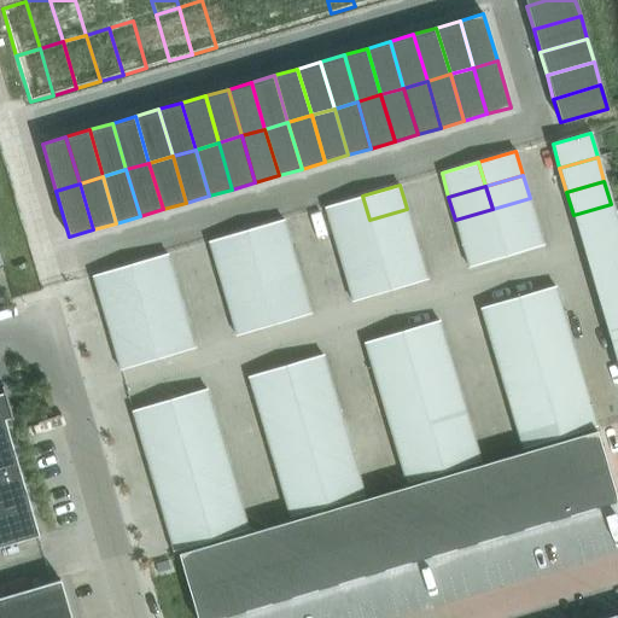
[(332,231),(369,220),(362,196),(325,207),(332,231)]
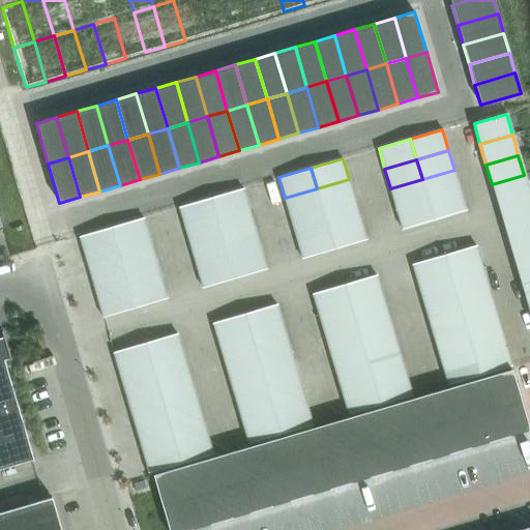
[(422,179),(428,199),(460,189),(454,170),(422,179)]
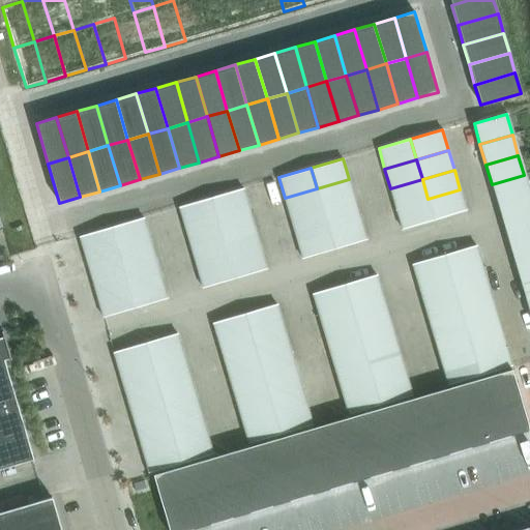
[(529,195),(524,175),(492,184),(497,204),(529,195)]
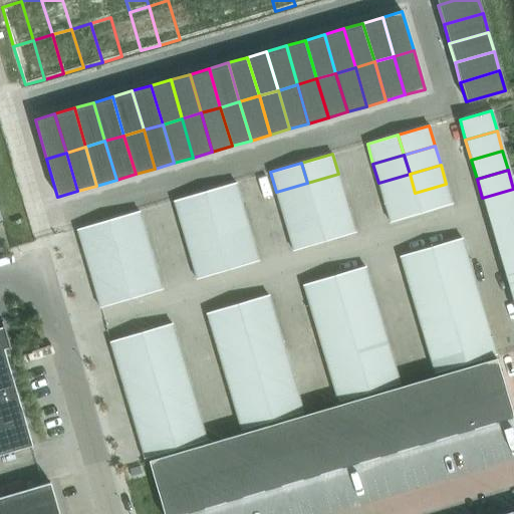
[(338,174),(307,183),(313,203),(343,193),(338,174)]
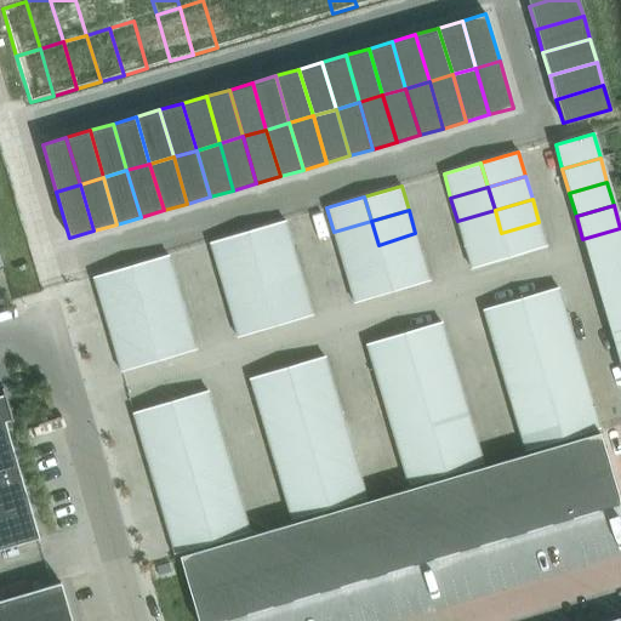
[(501,233),(495,210),(457,221),(465,244),(501,233)]
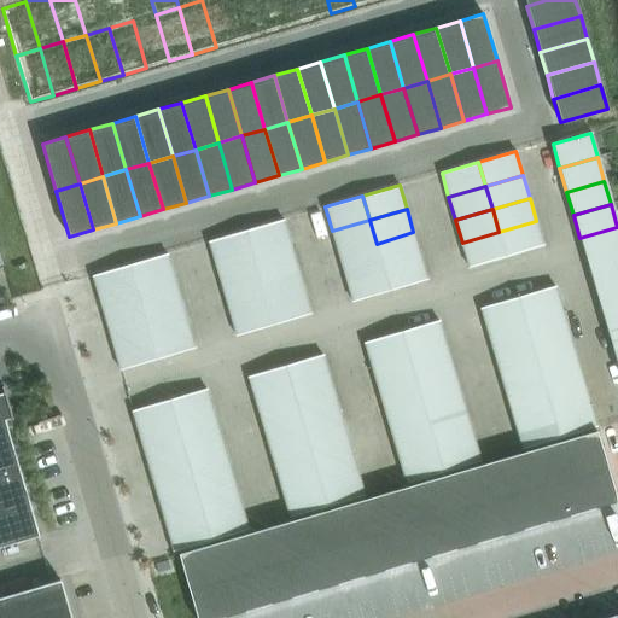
[(246,231),(254,255),(291,243),(284,220),(246,231)]
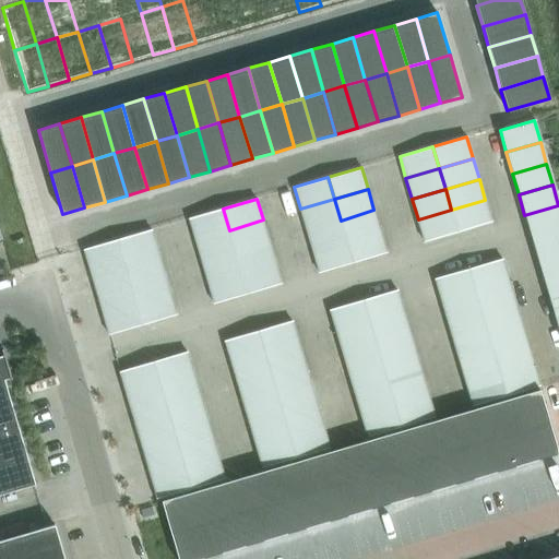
[(307,230),(341,221),(334,199),(300,209),(307,230)]
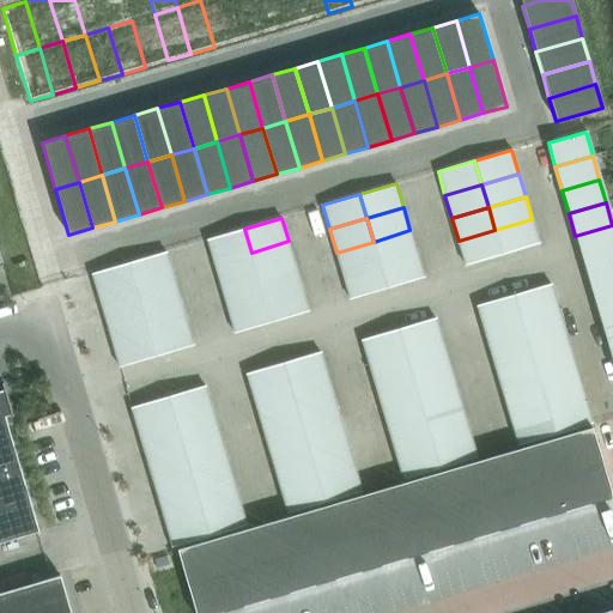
[(532,219),(495,230),(502,254),(539,243),(532,219)]
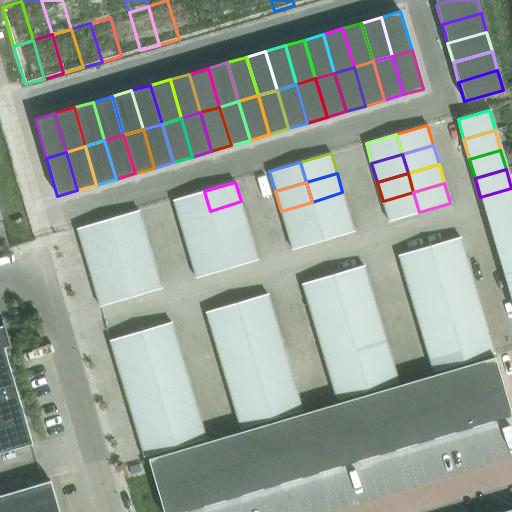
[(511,208),(511,190),(511,188),(480,197),(486,216),(511,208)]
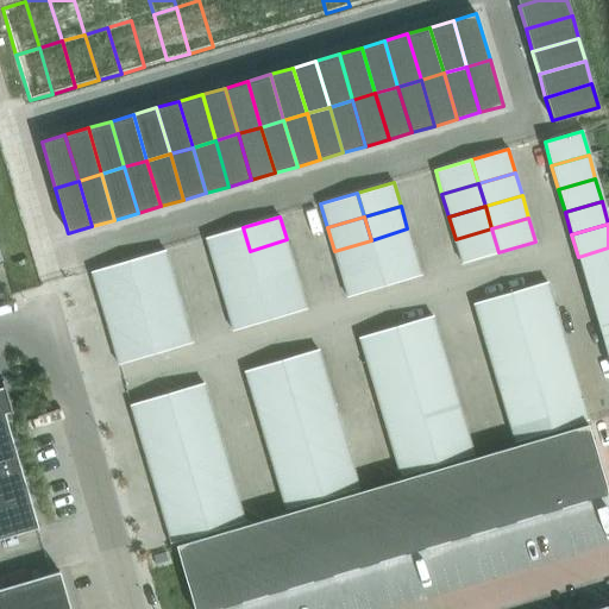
[(213,262),(250,251),(243,227),(206,238),(213,262)]
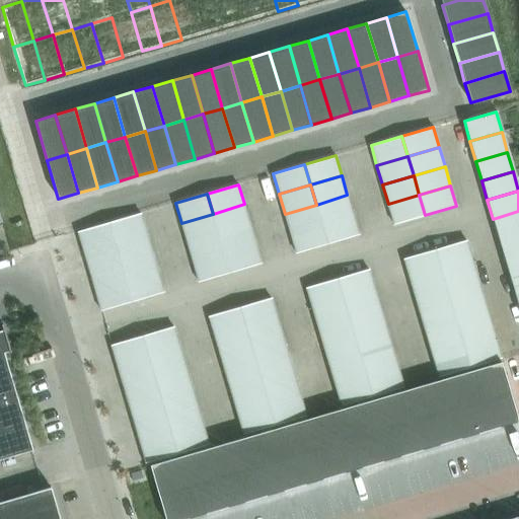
[(347,195),(316,205),(321,224),(353,215),(347,195)]
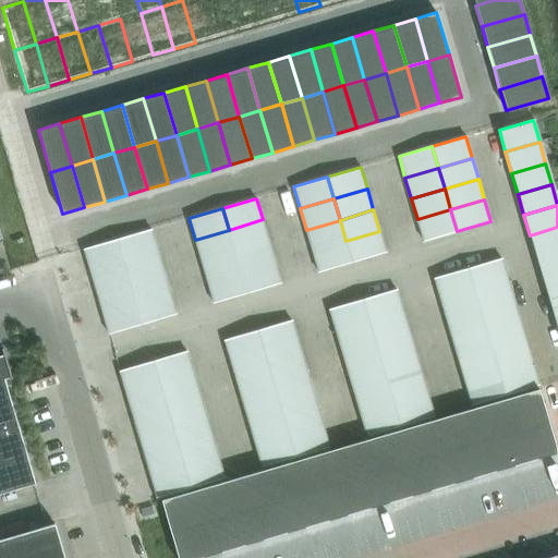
[(457,231),(450,209),(417,219),(423,241),(457,231)]
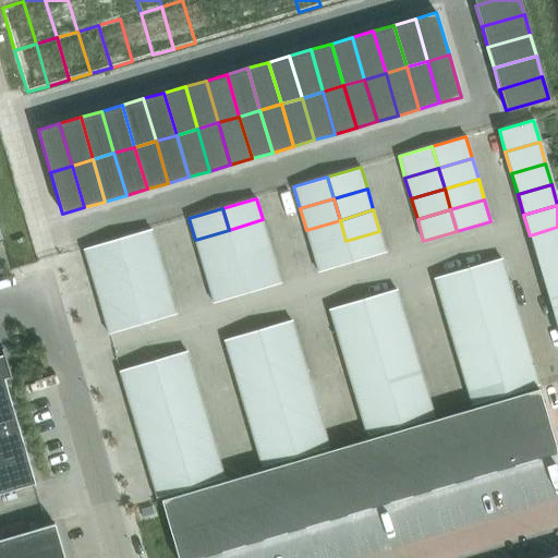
[(263,219),(229,230),(234,251),(268,241),(263,219)]
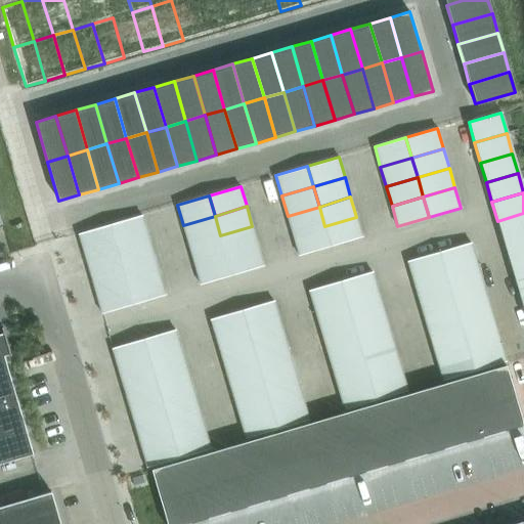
[(293,235),(324,226),(319,207),(288,216),(293,235)]
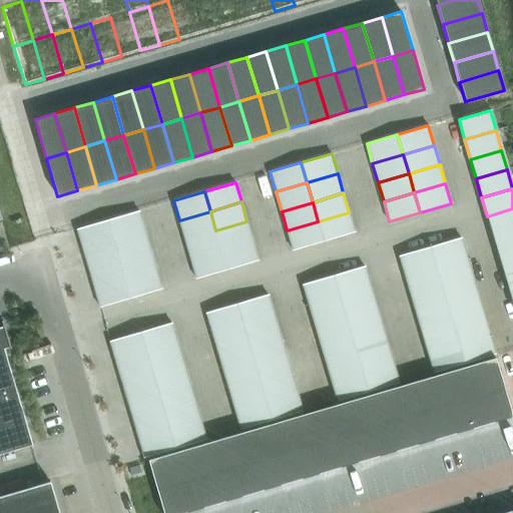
[(512,229),(512,208),(487,216),(492,235),(512,229)]
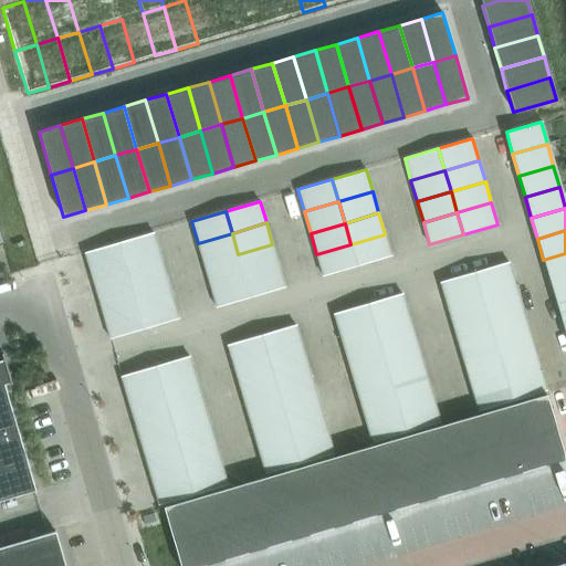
[(119,242),(126,264),(159,254),(154,232),(119,242)]
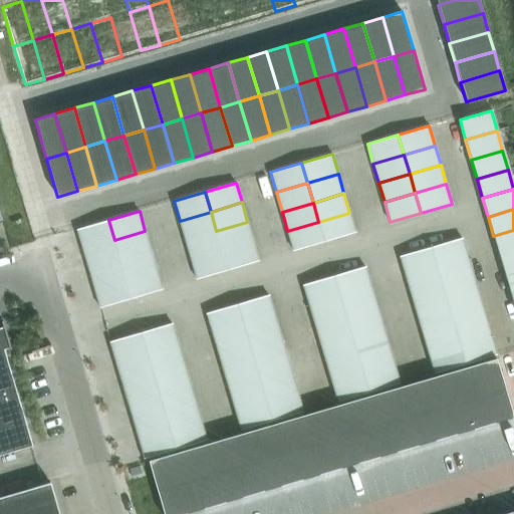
[(186,240),(216,231),(211,212),(180,221),(186,240)]
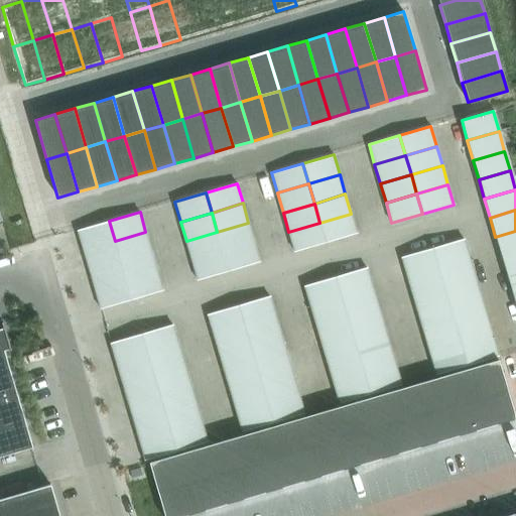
[(351,214),(319,223),(326,243),(357,233),(351,214)]
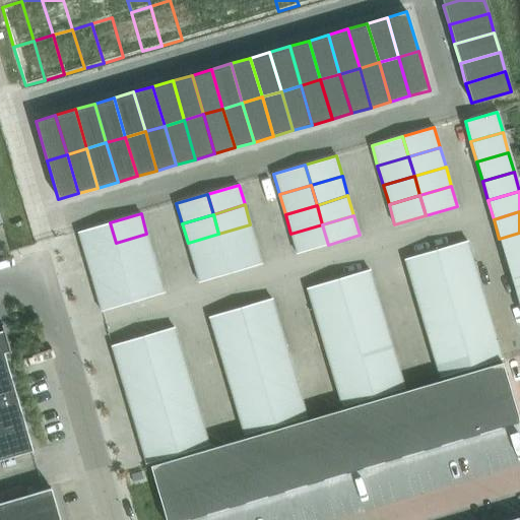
[(84,252),(116,243),(110,222),(78,232),(84,252)]
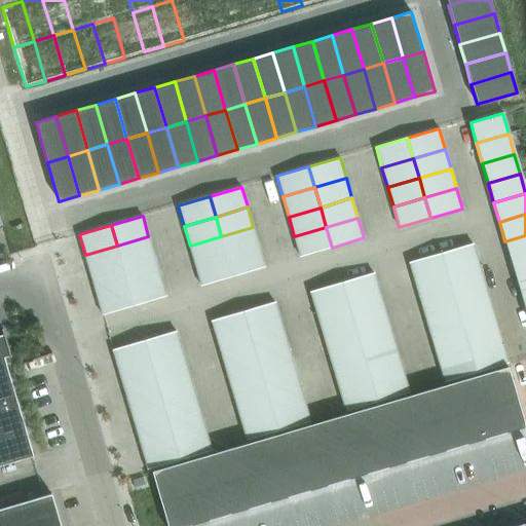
[(253,227),(221,236),(227,256),(259,247),(253,227)]
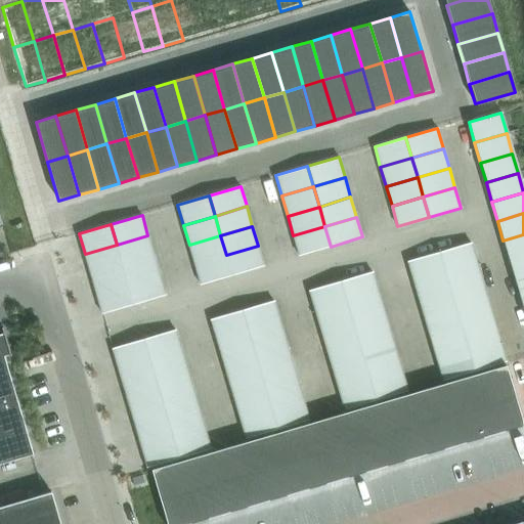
[(331,247),(324,226),(293,235),(299,256),(331,247)]
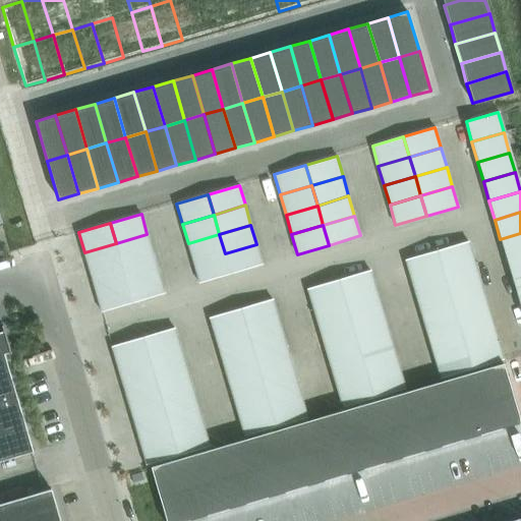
[(520,254),(520,233),(500,239),(506,259),(520,254)]
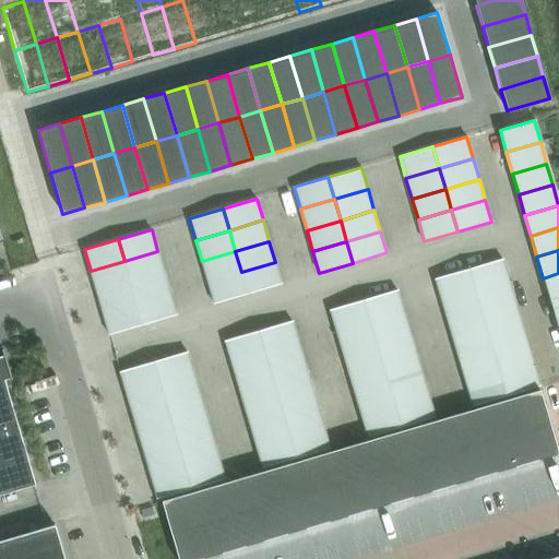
[(157,251),(125,261),(130,282),(164,272),(157,251)]
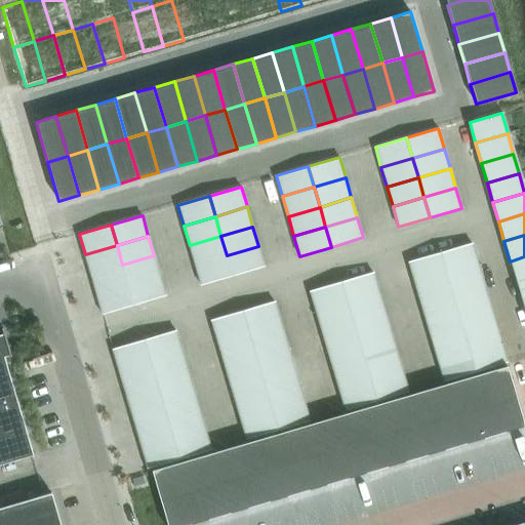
[(195,265),(218,257),(227,255),(220,236),(190,245),(195,265)]
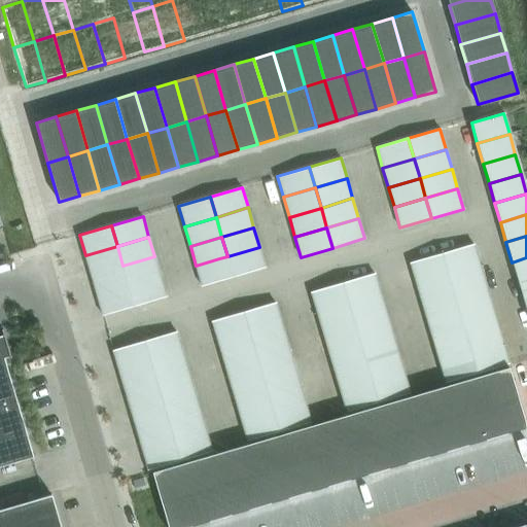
[(442,253),(448,274),(480,265),(473,244),(442,253)]
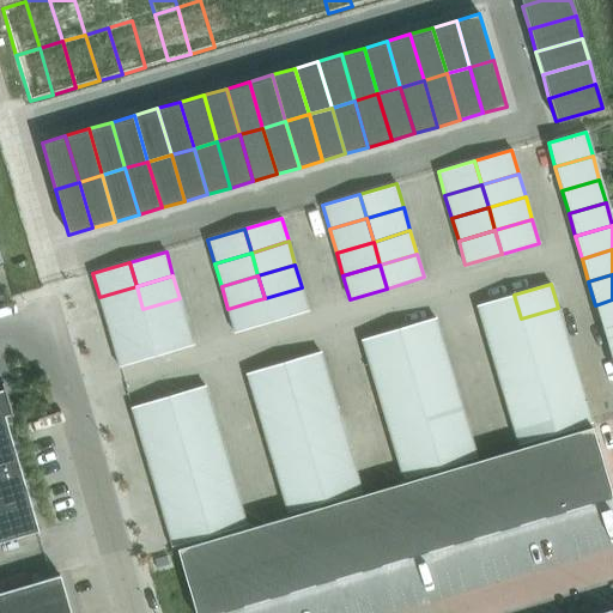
[(143,309),(137,286),(99,297),(105,320),(143,309)]
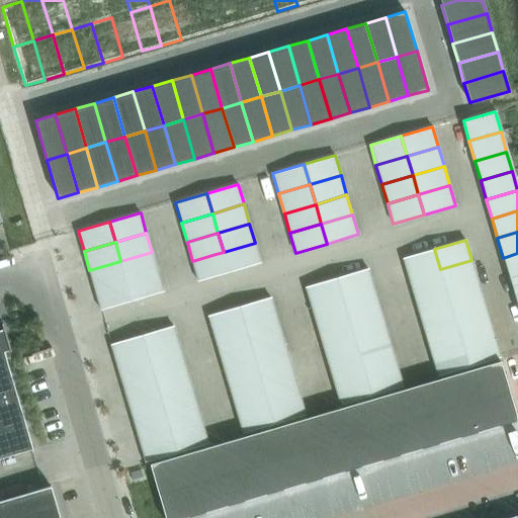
[(255,243),(224,252),(230,272),(261,263),(255,243)]
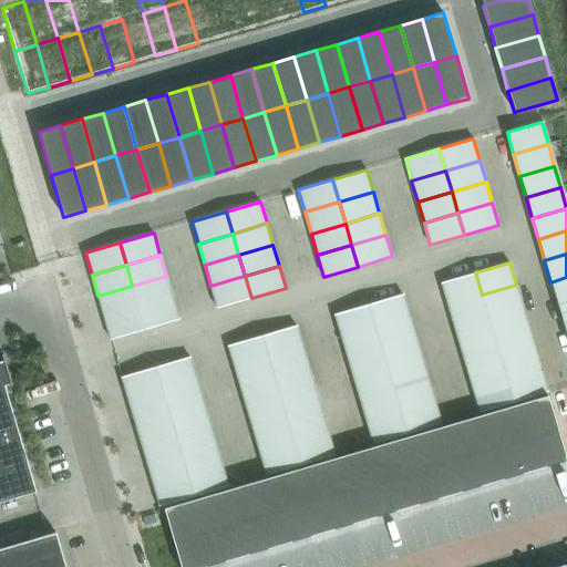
[(447,305),(482,295),(475,272),(442,282),(447,305)]
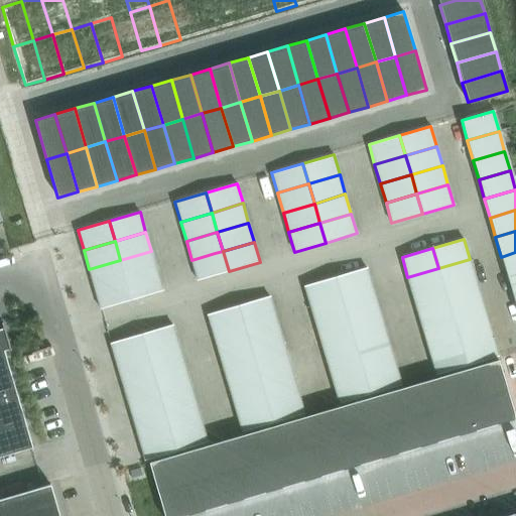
[(151,251),(120,260),(126,279),(157,270),(151,251)]
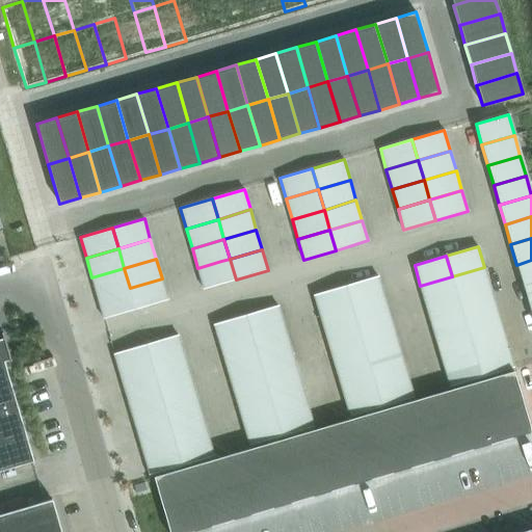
[(230,259),(221,261),(228,282),(236,280),(230,259)]
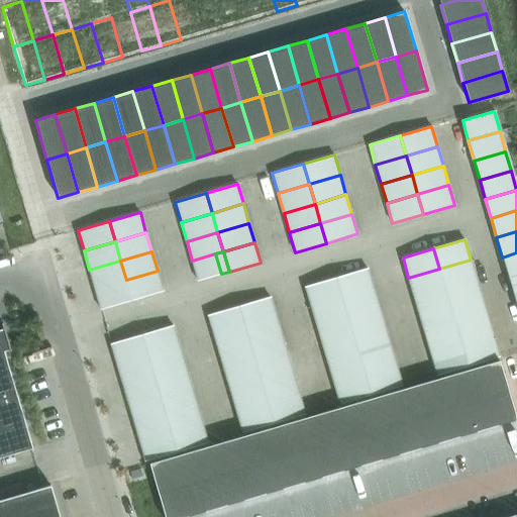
[(516,273),(516,252),(502,257),(507,277),(516,273)]
